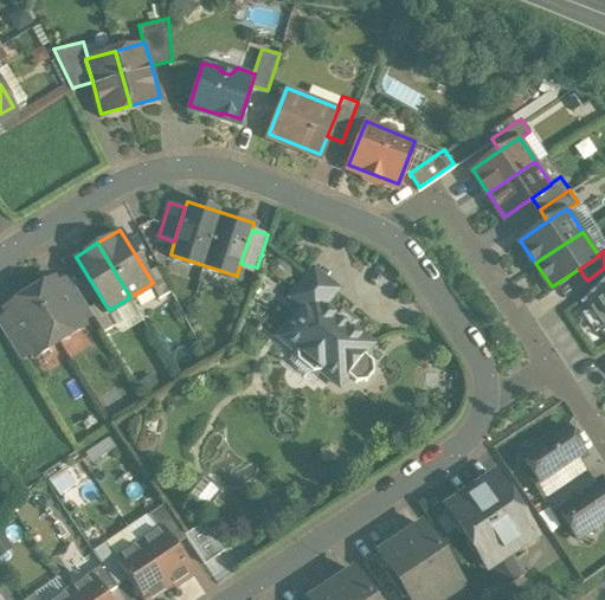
[(159,264),(146,270),(153,283),(159,295),(172,289),(159,264)]
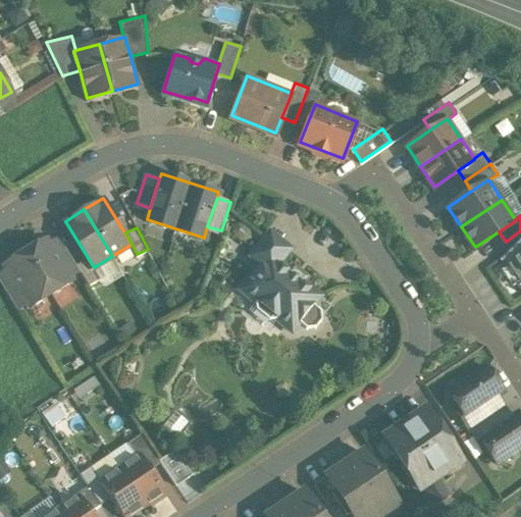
[(287,251),(267,235),(251,254),(261,262),(271,270),(279,260),(287,251)]
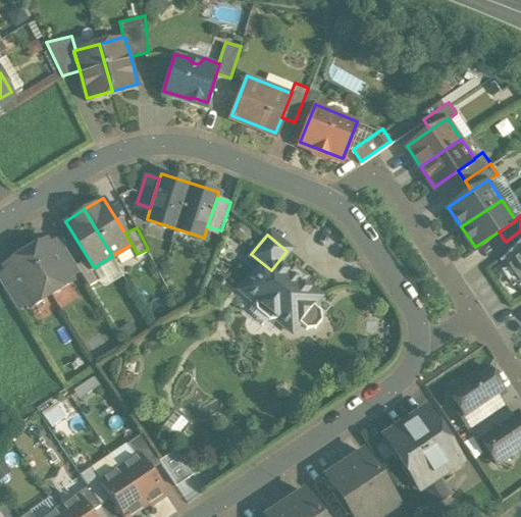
[(79,267),(59,237),(49,243),(68,274),(79,267)]
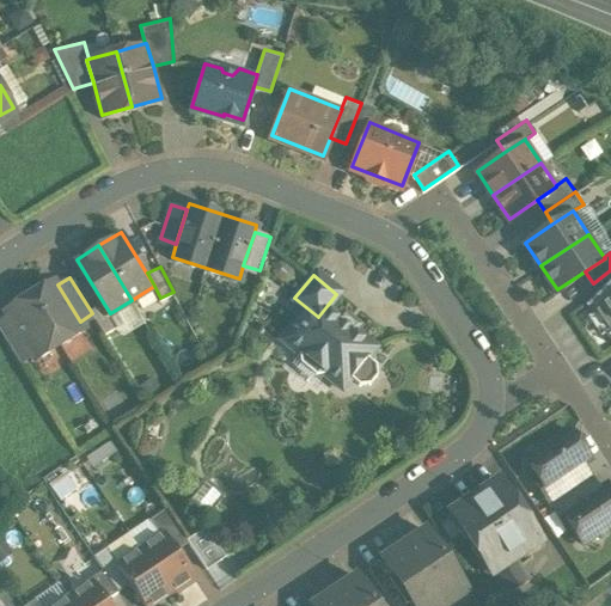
[(54,279),(30,294),(60,342),(84,328),(80,322),(57,285),(54,279)]
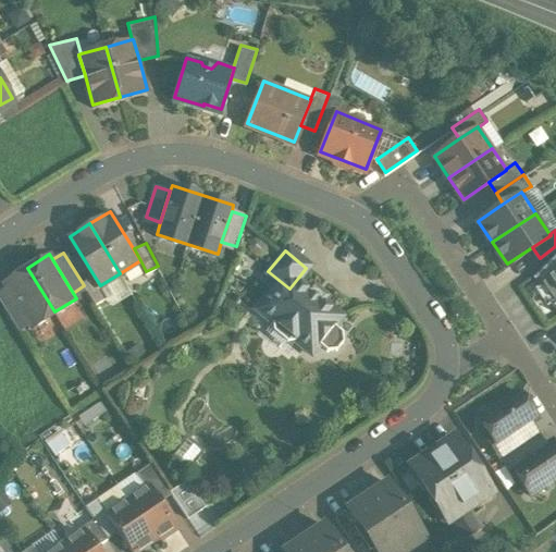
[(555,262),(535,276),(555,305),(555,262)]
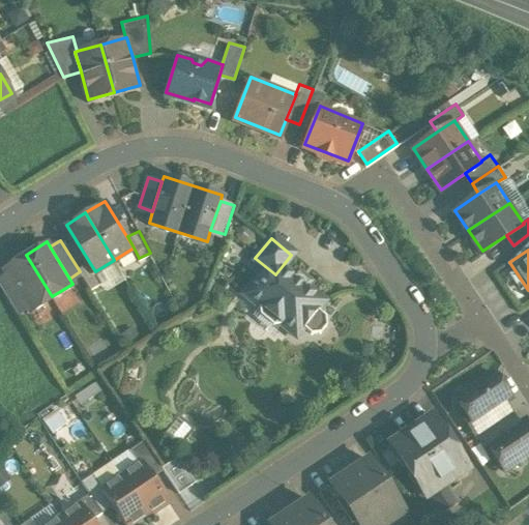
[(52,296),(26,255),(4,267),(7,272),(8,272),(28,304),(27,304),(31,310),(52,296)]
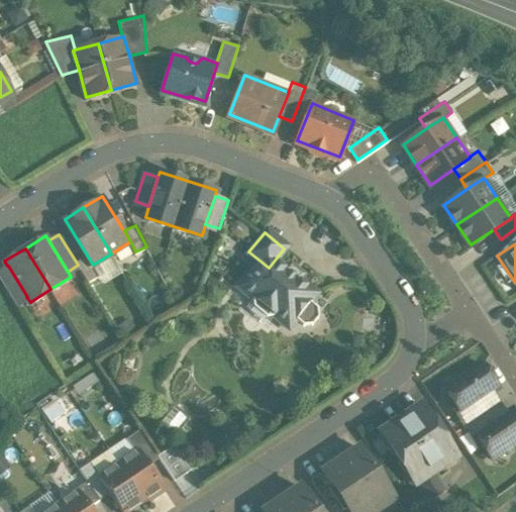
[(86,253),(76,261),(88,281),(98,275),(93,265),(86,253)]
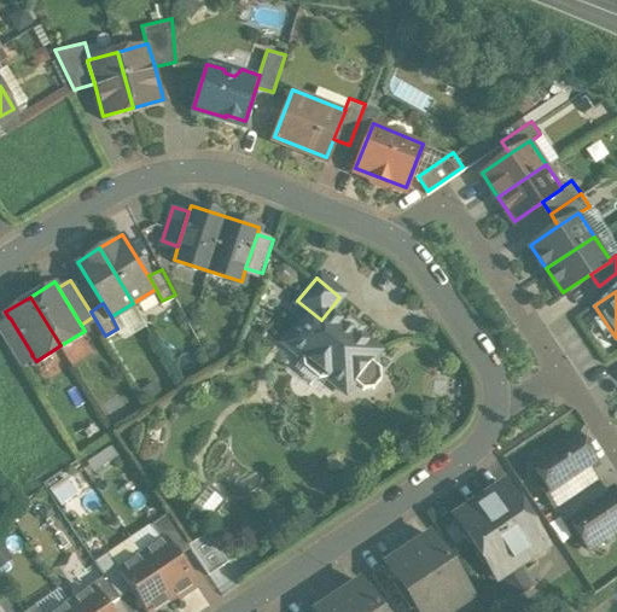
[(331,308),(321,320),(309,310),(285,341),(303,355),(312,355),(326,367),(327,376),(345,390),(354,379),(364,386),(373,385),(380,377),(379,366),(371,359),(379,348),(331,308)]
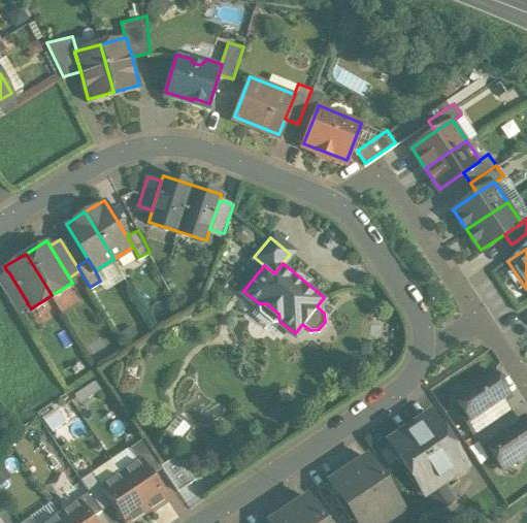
[(28,303),(8,271),(7,271),(0,276),(0,282),(17,309),(27,303),(28,303)]
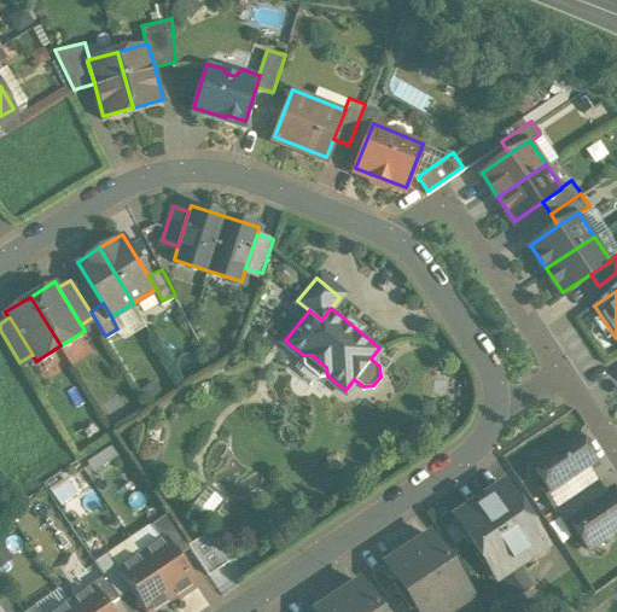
[(576,432),(559,444),(552,442),(546,447),(545,453),(533,461),(551,489),(551,490),(587,466),(588,466),(595,461),(576,432)]
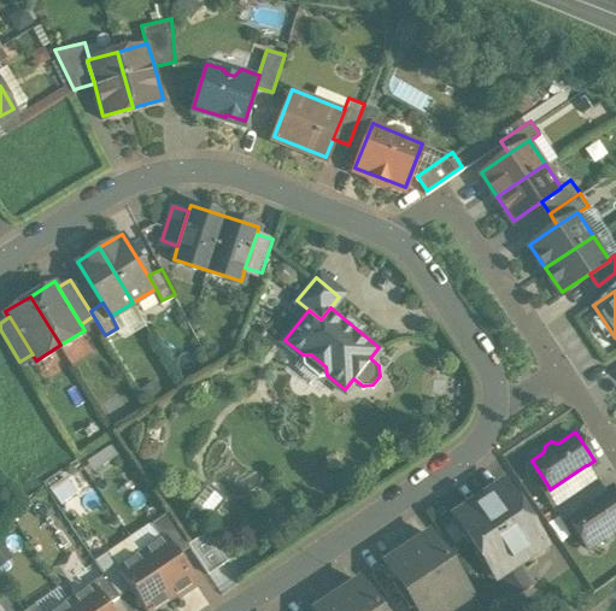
[(586,465),(550,489),(550,488),(545,491),(556,505),(596,479),(587,465),(586,465)]
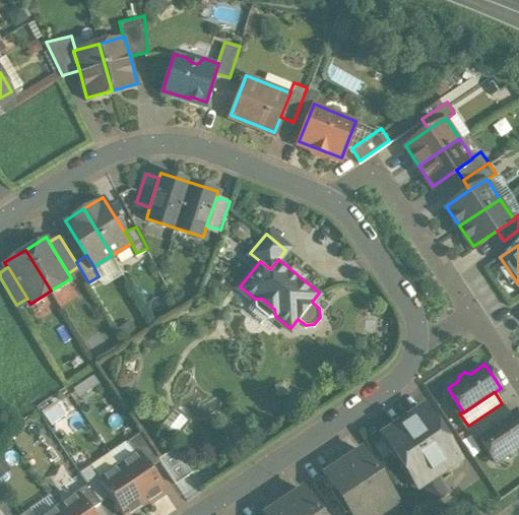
[(502,403),(468,426),(476,439),(479,436),(478,435),(509,414),(502,403)]
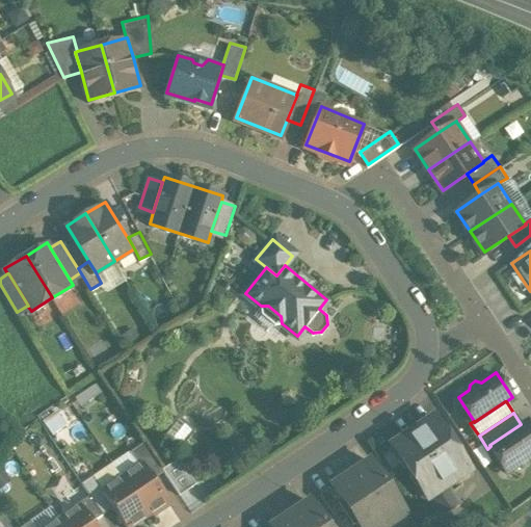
[(433,414),(391,443),(427,498),(428,498),(449,483),(471,469),(433,414)]
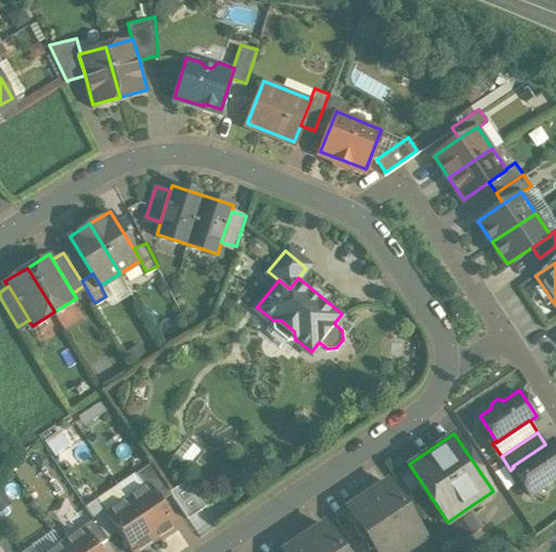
[(545,444),(513,466),(514,467),(530,492),(541,485),(547,486),(553,482),(554,476),(555,475),(555,443),(553,439),(545,444)]
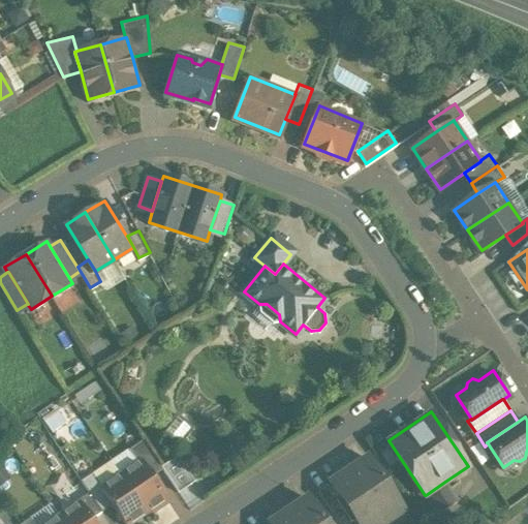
[(162,466),(143,437),(129,447),(138,460),(143,458),(153,473),(162,466)]
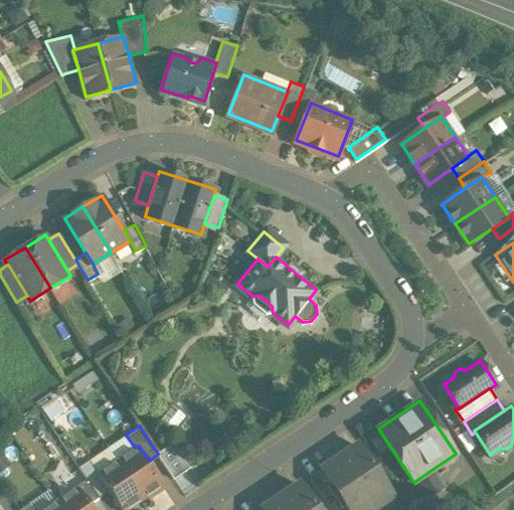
[(393,496),(358,443),(320,468),(348,509),(372,509),(377,507),(393,496)]
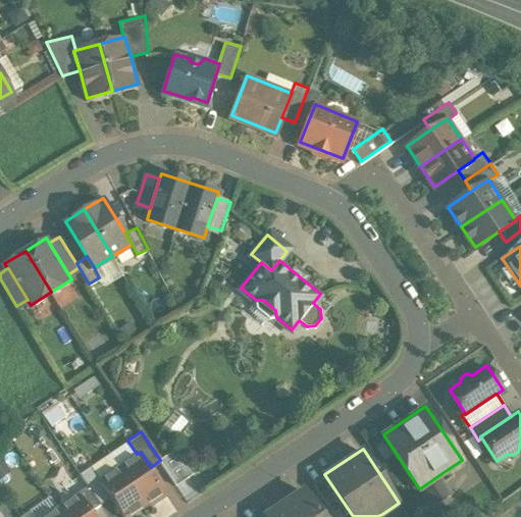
[(151,467),(141,452),(137,454),(120,465),(146,504),(166,489),(151,467)]
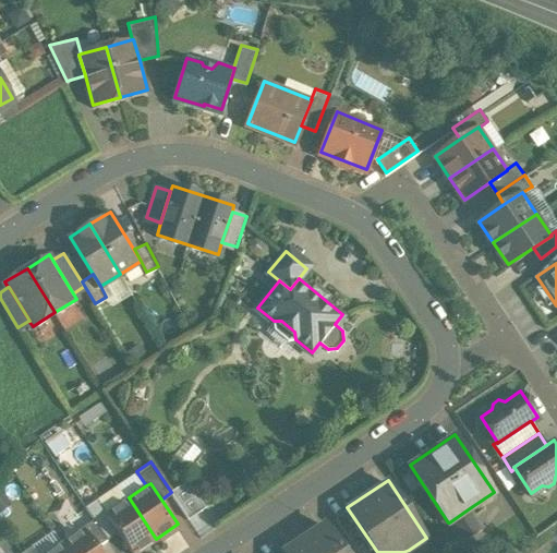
[(107,512),(97,497),(86,505),(94,517),(108,538),(119,530),(107,513),(107,512)]
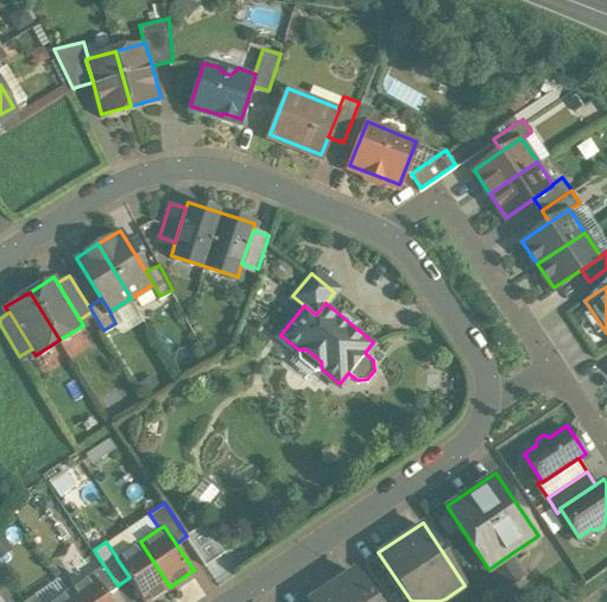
[(117,557),(117,558),(130,577),(146,601),(170,587),(140,542),(117,557)]
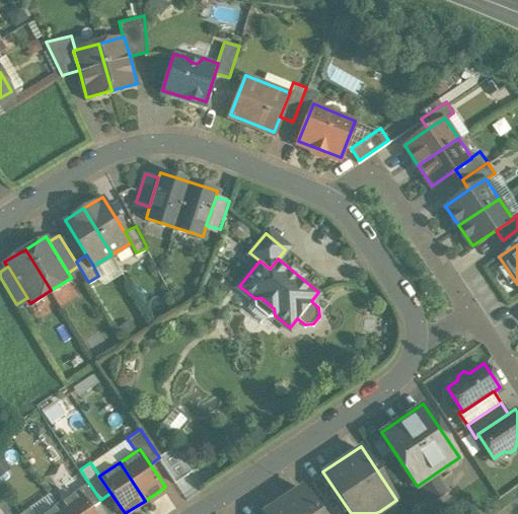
[(438,471),(418,486),(429,502),(449,489),(438,471)]
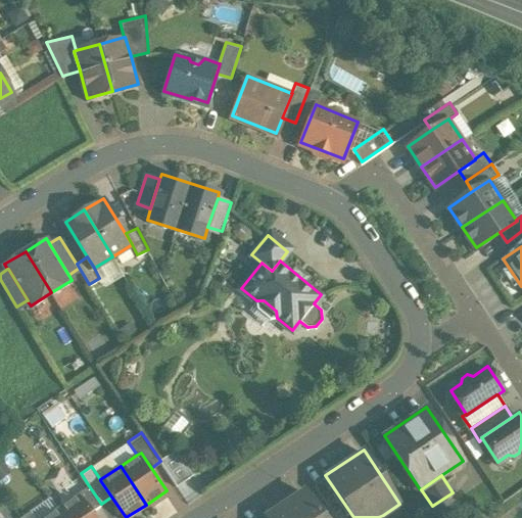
[(101,504),(88,484),(78,491),(80,493),(91,510),(101,504)]
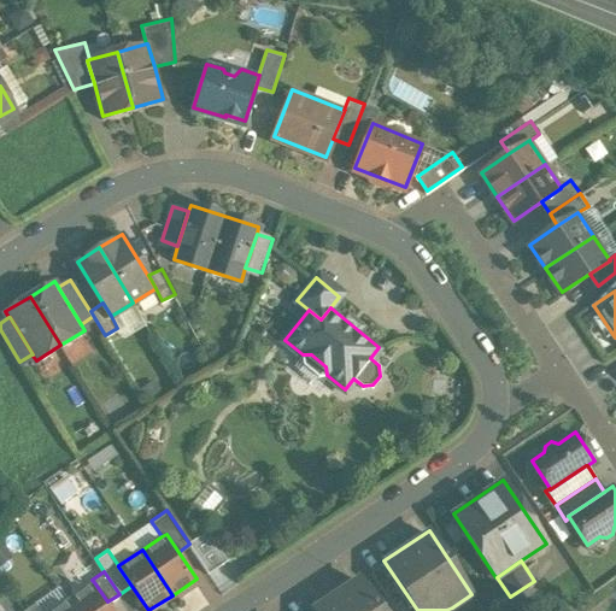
[(381,610),(359,577),(314,606),(316,610),(381,610)]
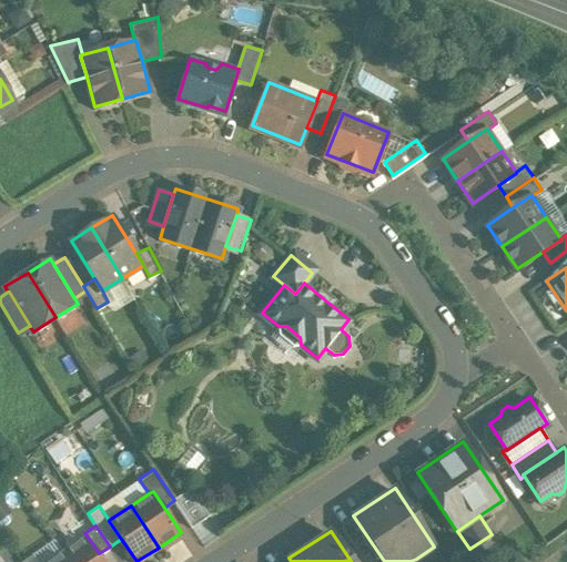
[(87,535),(64,550),(71,561),(103,561),(99,553),(87,535)]
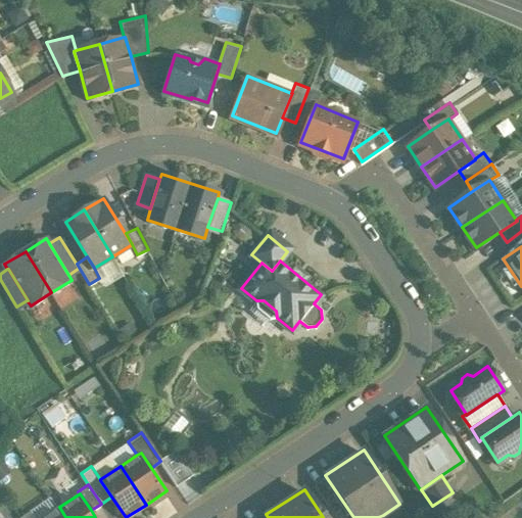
[(65,517),(59,507),(43,517),(65,517)]
